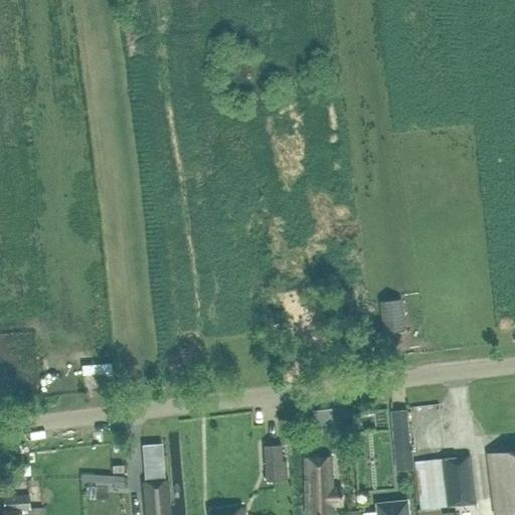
[(400,299),(379,301),(382,333),(404,331),(400,299)]
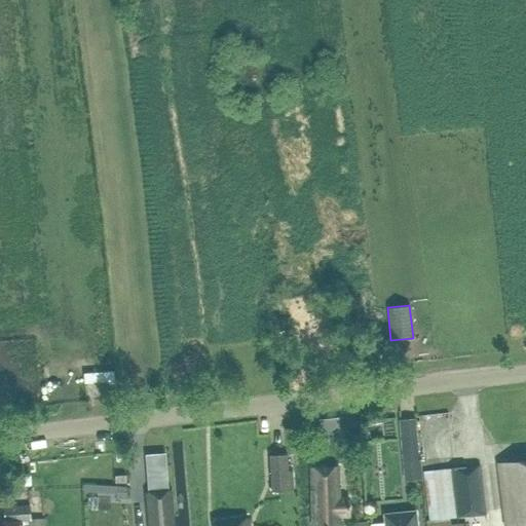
[(336,414),(313,417),(315,433),(339,429),(336,414)]
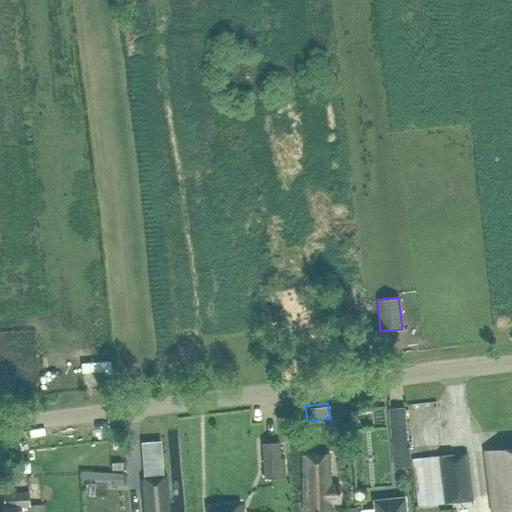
[(390,428),(392,448),(405,447),(404,427),(390,428)]
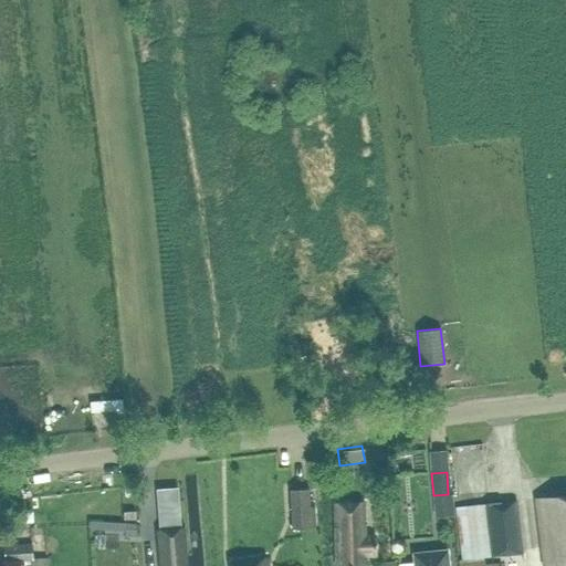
[(290,491),(291,528),(311,527),(308,490),(290,491)]
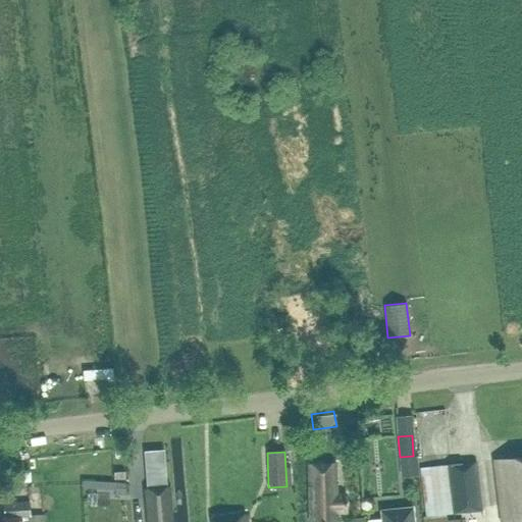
[(521,521),(521,457),(493,461),(501,521),(521,521)]
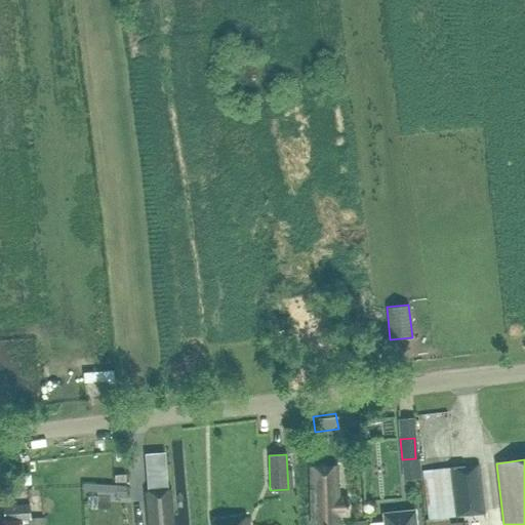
[(422,471),(429,520),(484,514),(478,465),(422,471)]
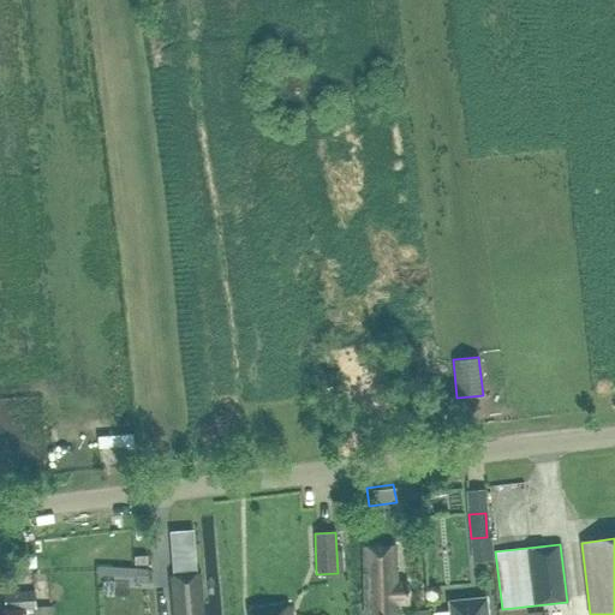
[(363,547),(364,614),(396,614),(396,603),(407,602),(407,583),(396,583),(395,545),(363,547)]
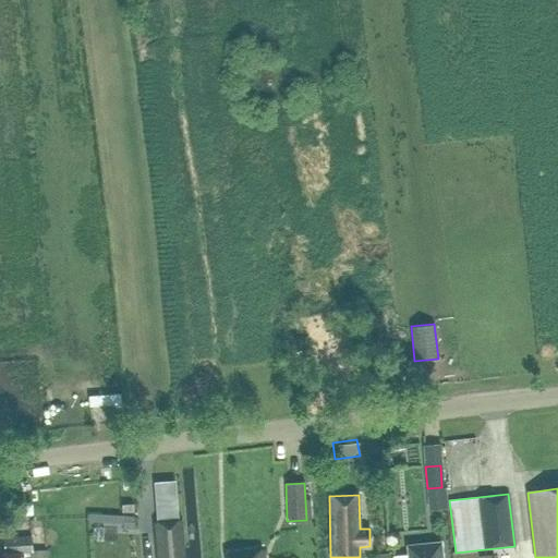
[(396,501),(383,502),(384,520),(397,520),(396,501)]
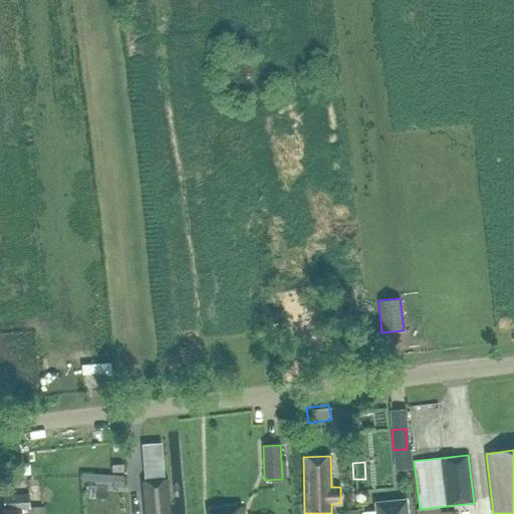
[(112,474),(112,487),(117,487),(117,481),(122,481),(123,474),(112,474)]
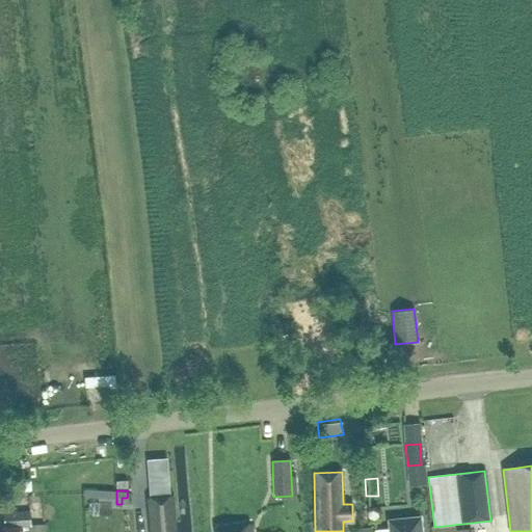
[(171,497),(149,499),(151,523),(174,521),(171,497)]
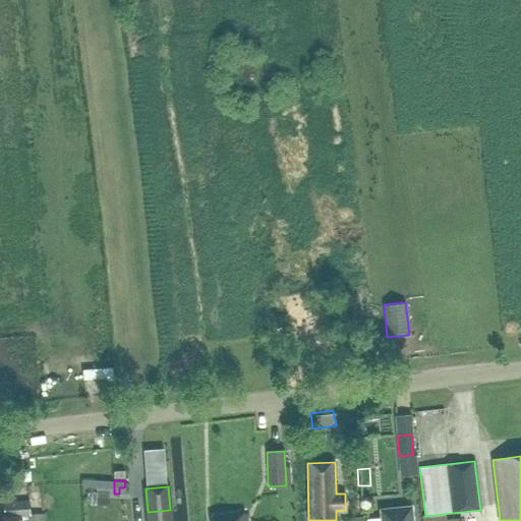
[(5,520),(43,520),(43,514),(30,515),(29,501),(4,503),(5,520)]
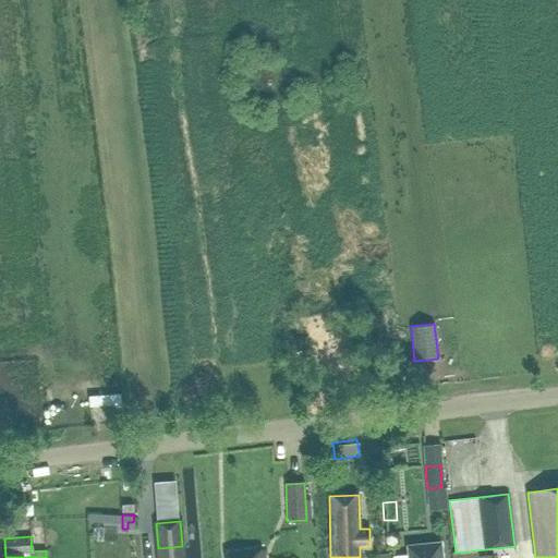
[(405,544),(405,557),(443,557),(440,541),(405,544)]
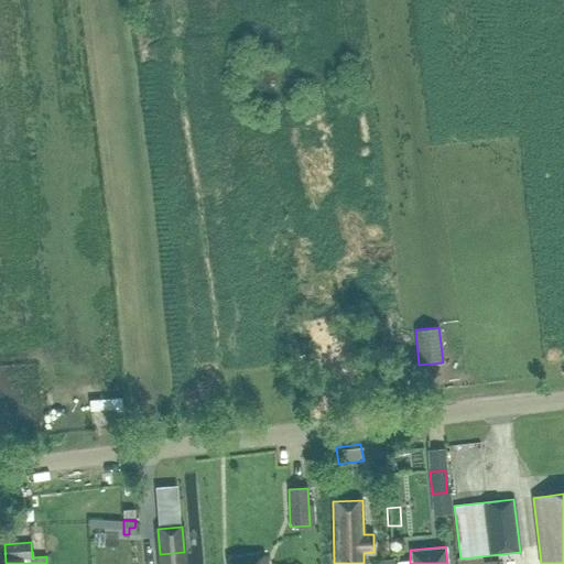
[(513,563),(513,553),(488,556),(489,563),(513,563)]
